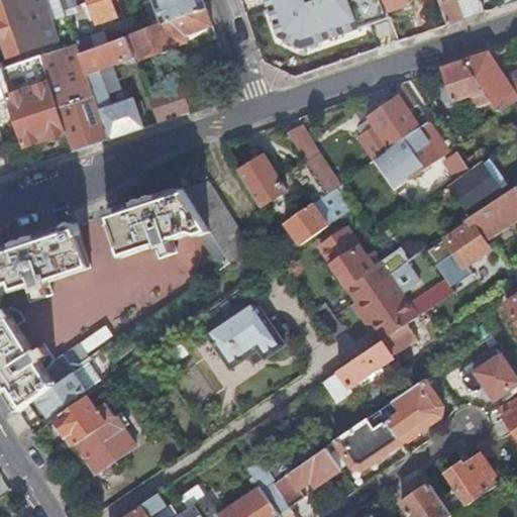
[(54,24),(44,0),(12,0),(0,4),(0,24),(12,59),(60,42),(54,24)]
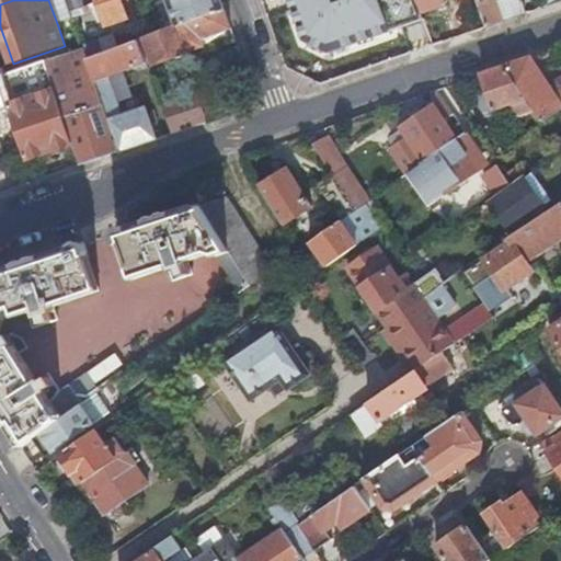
[(66,0),(48,0),(58,26),(73,21),(72,18),(66,0)]
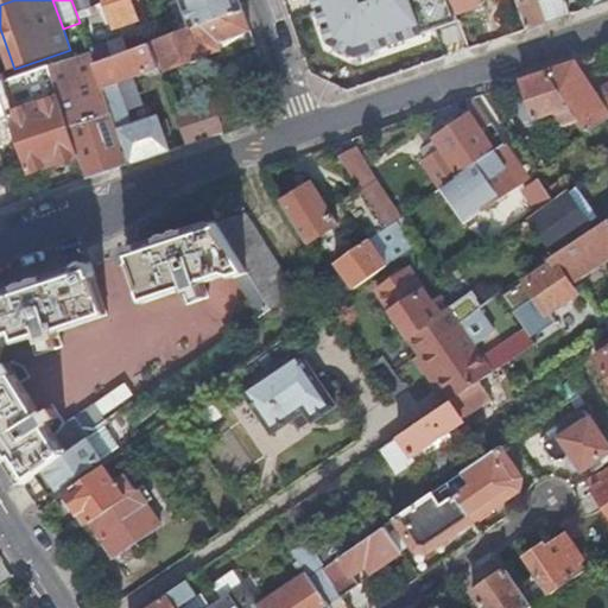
[(71,0),(78,19),(90,17),(96,30),(108,25),(109,29),(139,19),(132,0),(71,0)]
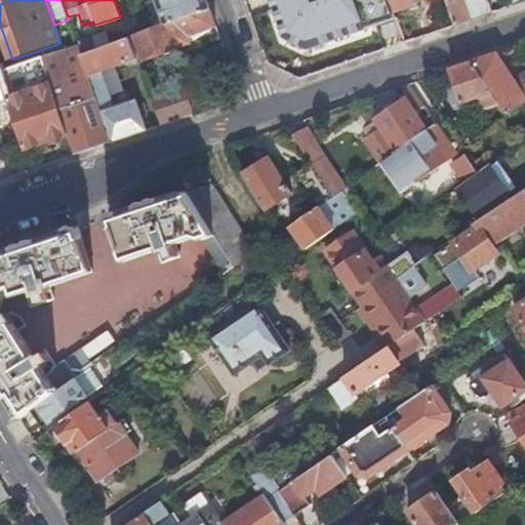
[(208,7),(205,0),(156,0),(164,24),(208,7)]
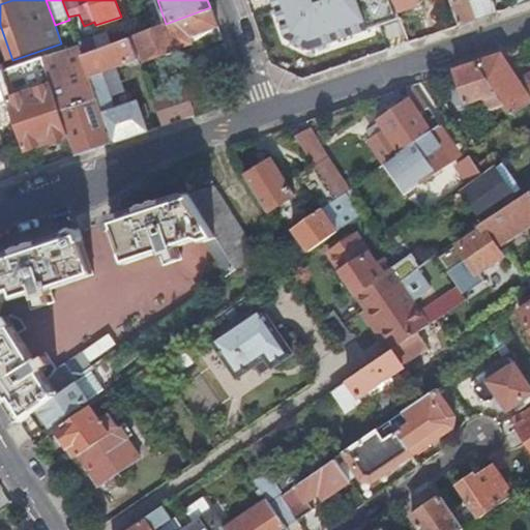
[(391,0),(273,0),(288,38),(310,49),(399,19),(391,0)]
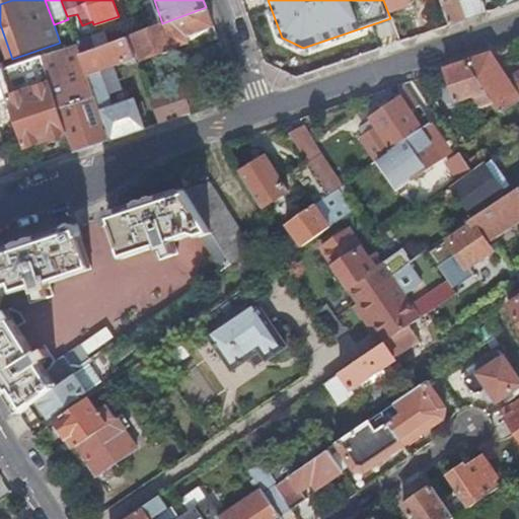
[(440,0),(449,24),(485,12),(479,0),(440,0)]
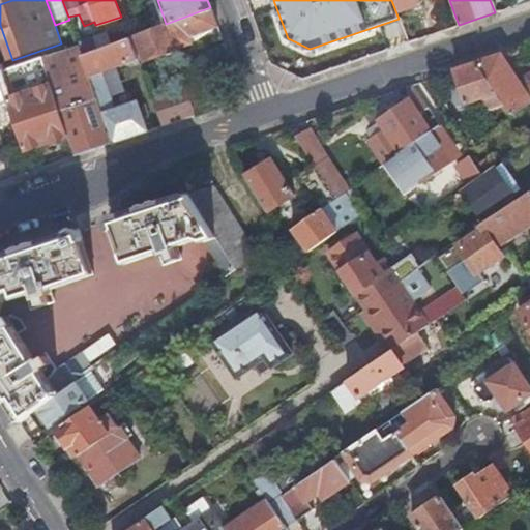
[(190,36),(217,27),(210,7),(166,24),(137,35),(145,59),(192,42),(190,36)]
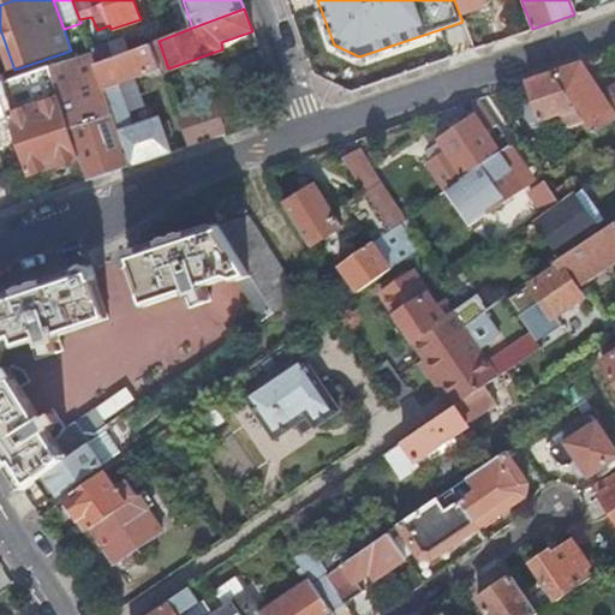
[(112,42),(117,57),(132,51),(127,36),(112,42)]
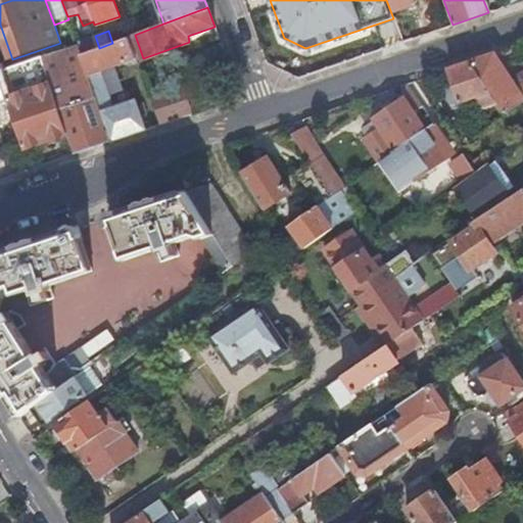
[(77,42),(78,46),(81,55),(99,48),(95,36),(77,42)]
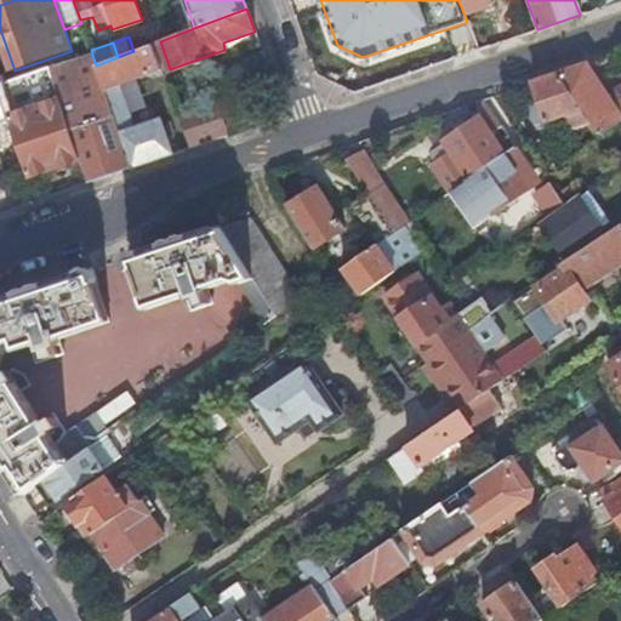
[(118,57),(96,66),(106,93),(164,73),(153,44),(134,51),(118,57)]
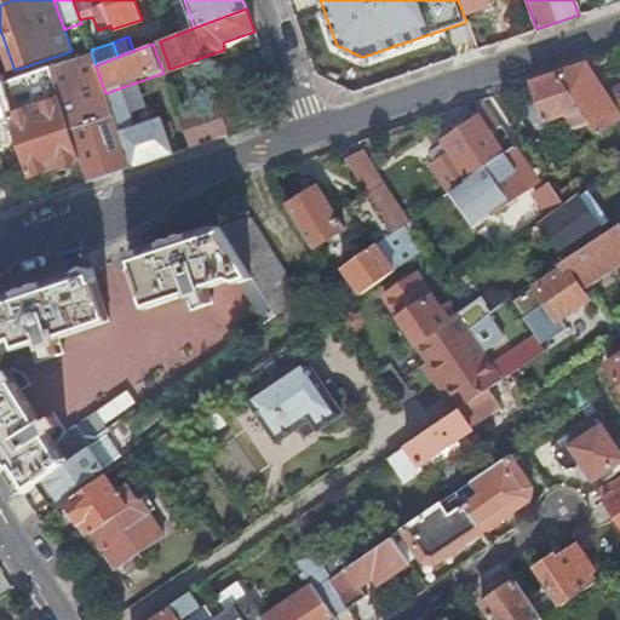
[(92,55),(49,69),(79,158),(81,165),(87,183),(131,167),(113,115),(105,93),(96,65),(92,55)]
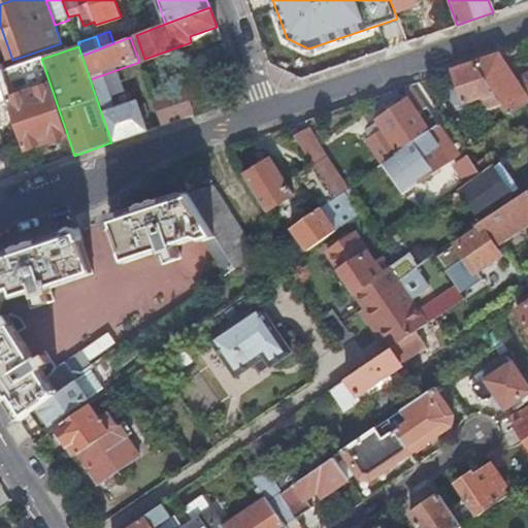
[(527,71),(517,79),(499,56),(477,63),(496,91),(512,113),(527,102),(527,71)]
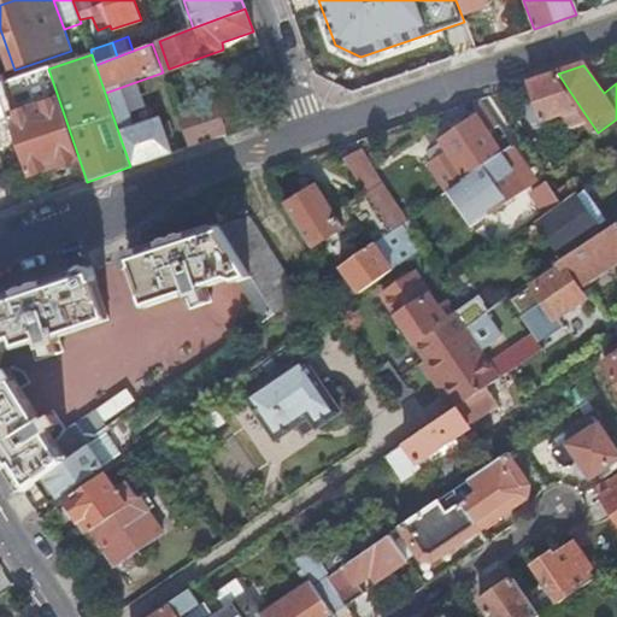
[(48,69),(0,86),(0,93),(10,122),(27,175),(78,157),(48,69)]
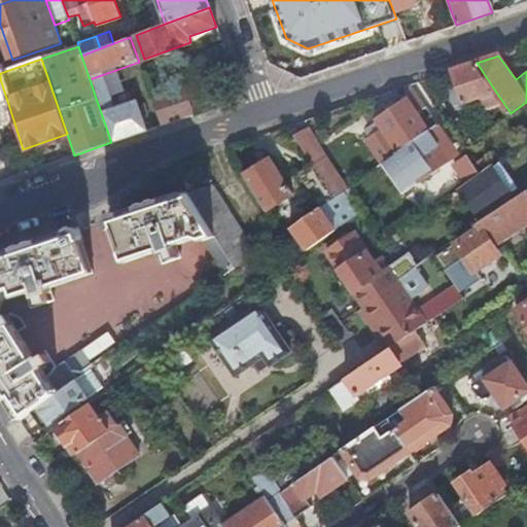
[(495,91),(477,63),(452,71),(458,88),(448,92),(453,106),(495,91)]
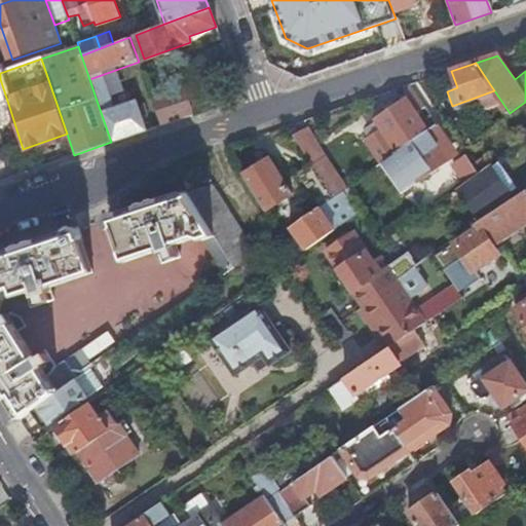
[(182,83),(150,94),(160,125),(193,114),(182,83)]
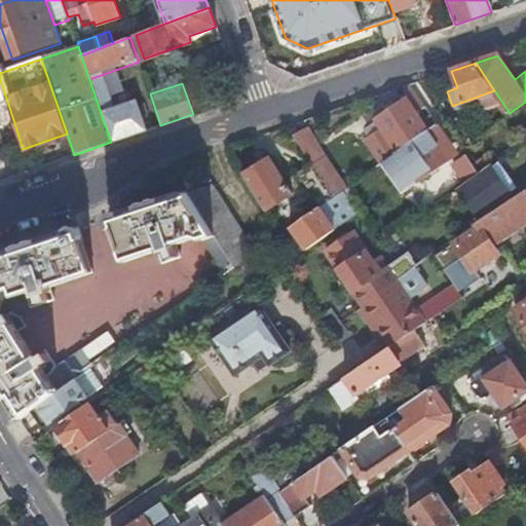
[(407,98),(416,112),(426,107),(410,84),(404,86),(407,98)]
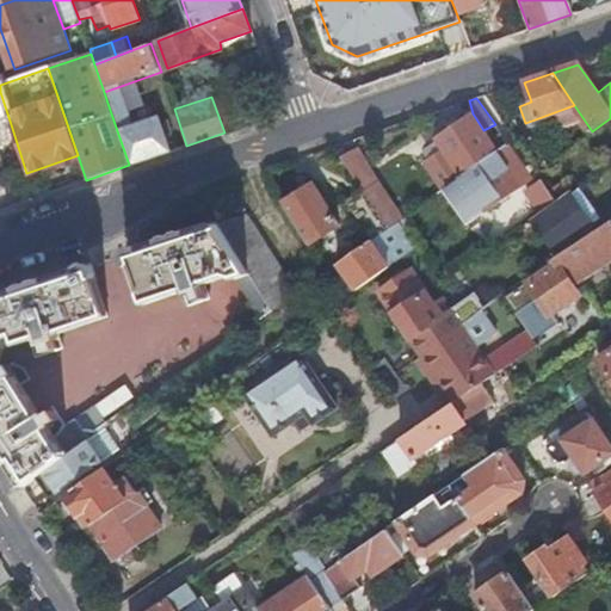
[(111,113),(129,165),(180,148),(173,125),(162,129),(158,117),(135,125),(129,109),(111,113)]
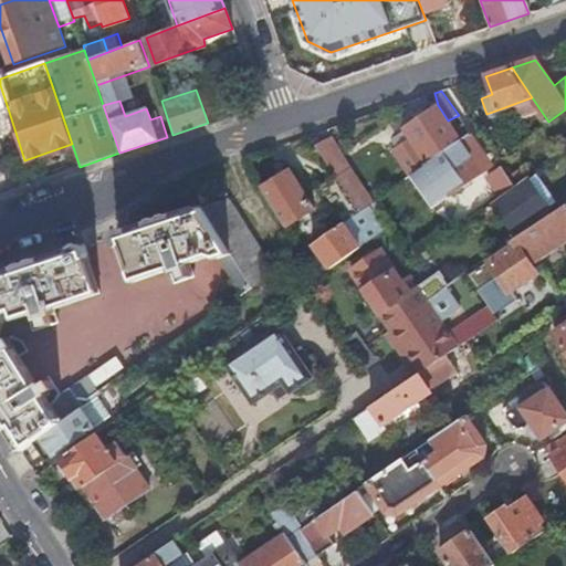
[(402,127),(410,138),(394,150),(411,176),(411,175),(428,164),(427,163),(460,139),(462,142),(472,135),(464,124),(454,130),(448,121),(438,105),(423,114),(417,118),(402,127)]
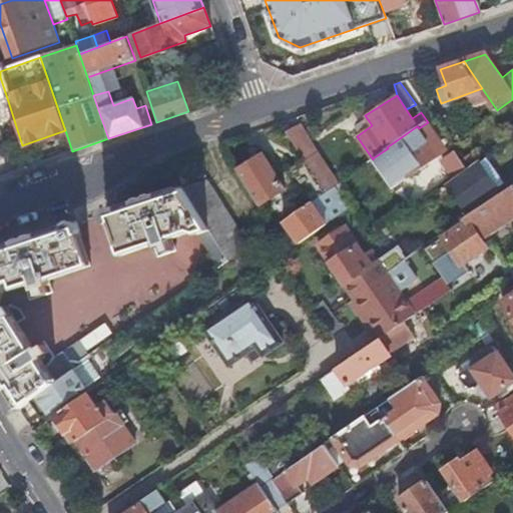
[(441,140),(428,122),(419,128),(417,126),(387,147),(388,148),(373,158),(393,187),(438,155),(432,147),(441,140)]
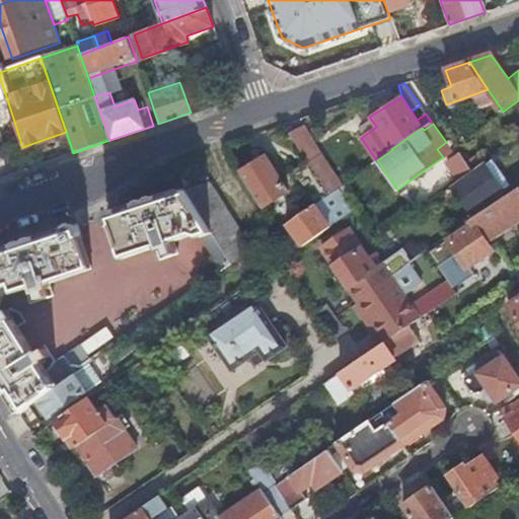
[(329,195),(339,188),(343,186),(304,126),(289,134),(308,162),(329,194),(329,195)]
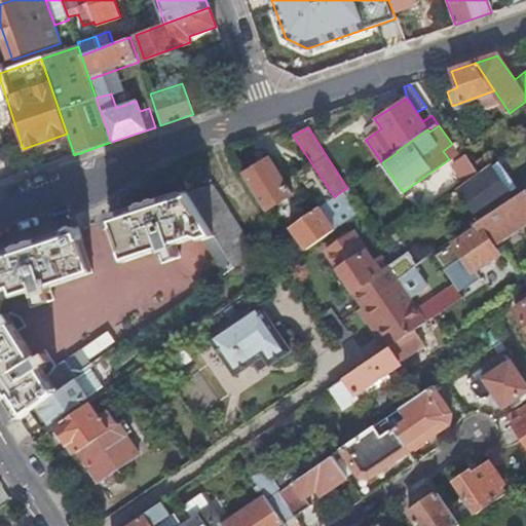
[(23,149),(25,154),(69,140),(67,134),(23,149)]
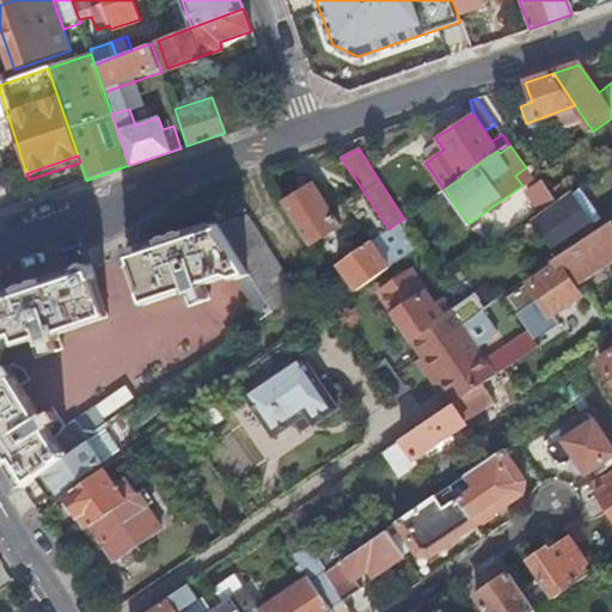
[(533,178),(526,167),(515,176),(522,185),(533,178)]
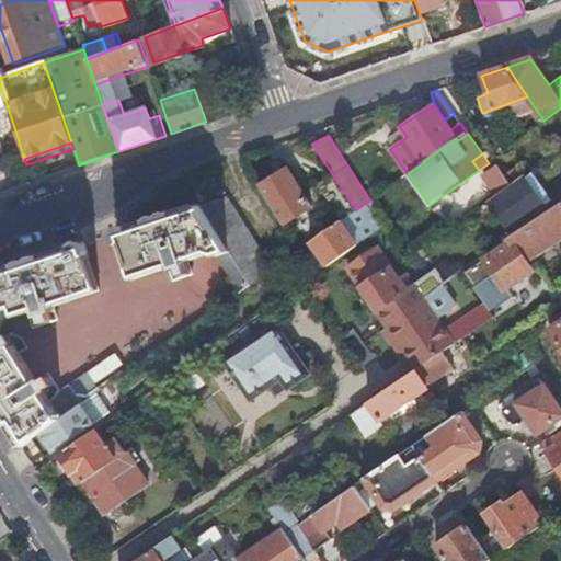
[(480,179),(493,197),(512,184),(499,165),(480,179)]
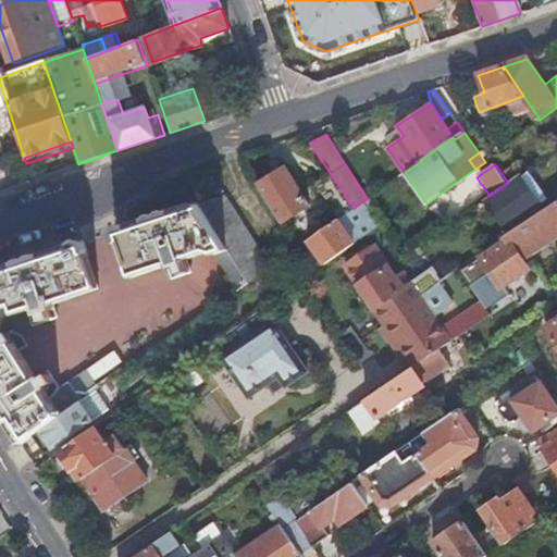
[(285,166),(257,184),(282,223),(309,205),(285,166)]
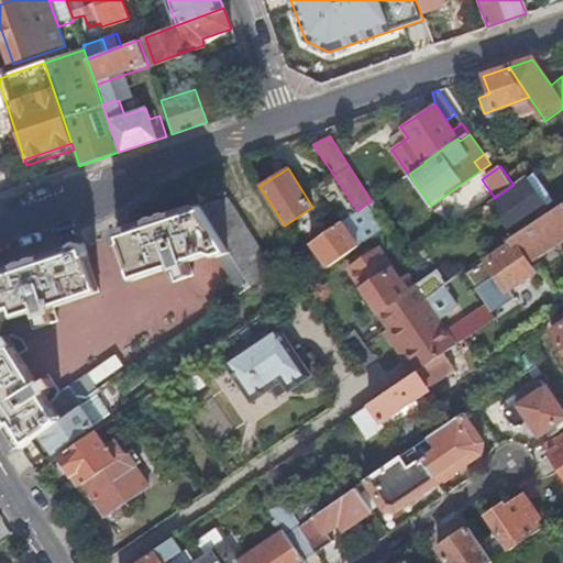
[(357,210),(334,176),(319,186),(342,220),(357,210)]
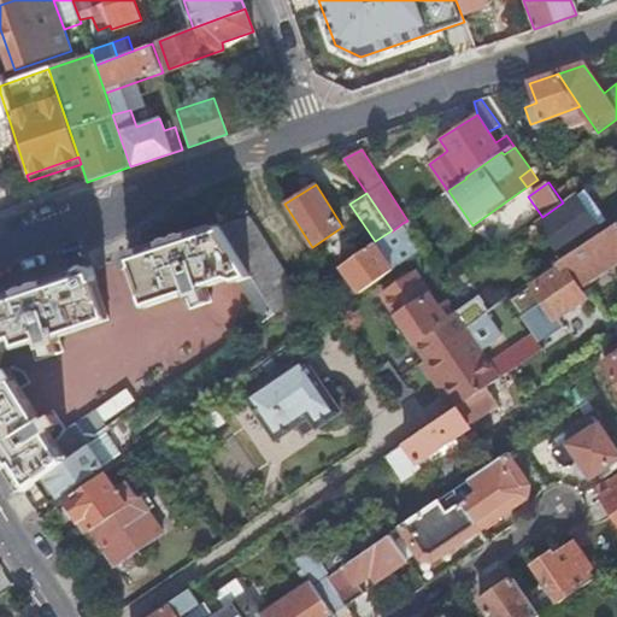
[(223,223),(248,215),(244,200),(217,209),(223,223)]
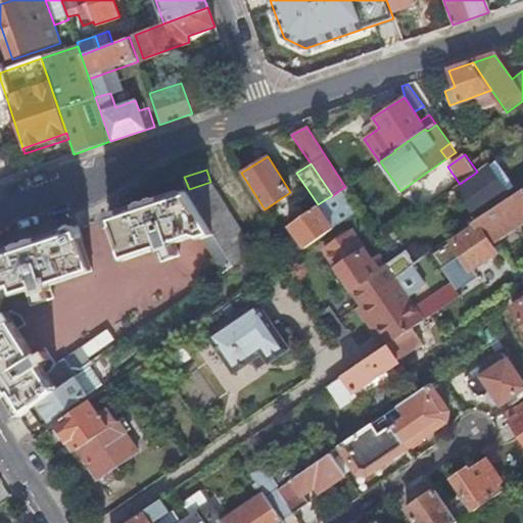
[(494,193),(502,189),(492,176),(485,181),(480,173),(456,190),(473,216),(497,198),(494,193)]
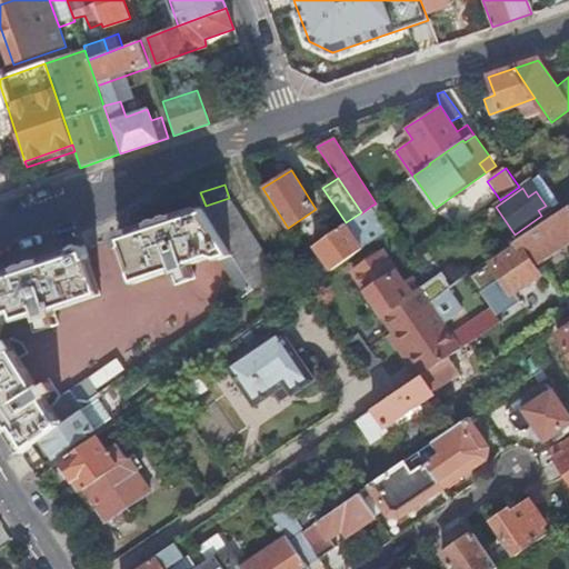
[(230,199),(203,208),(253,289),(276,273),(230,199)]
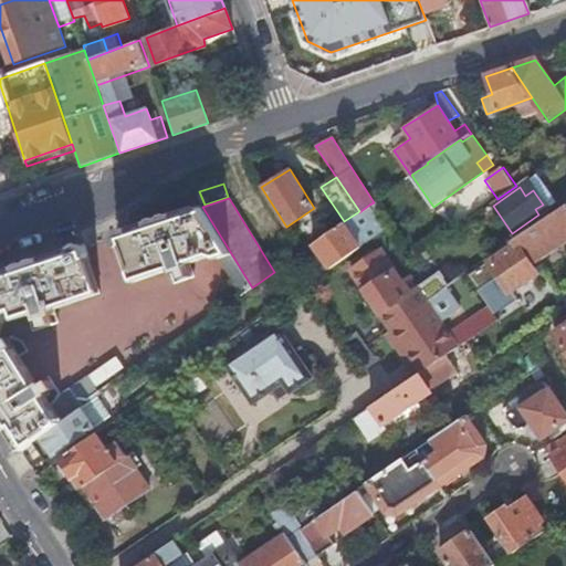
[(565,202),(464,272),(489,306),(493,314),(516,297),(512,292),(535,275),(525,261),(565,233),(565,202)]
